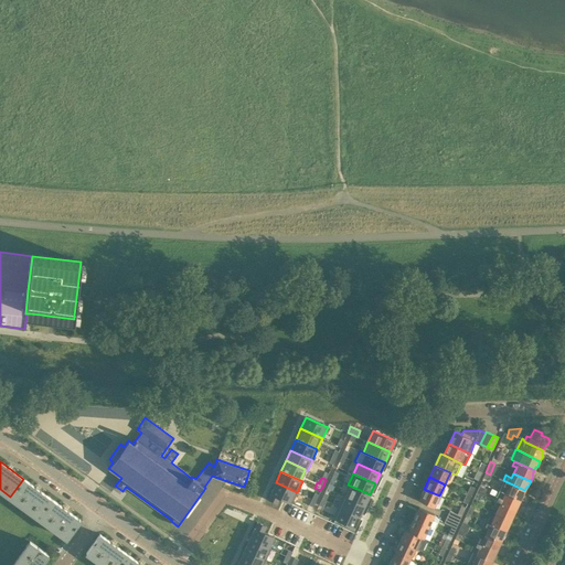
[(38,516),(51,499),(23,479),(10,497),(38,516)]
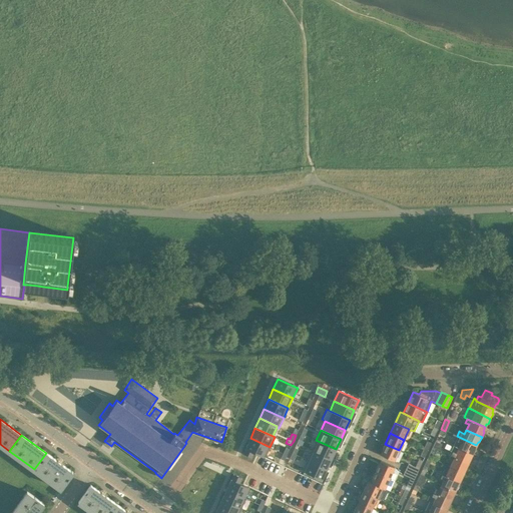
[(457,436),(452,446),(458,448),(473,455),(475,450),(475,449),(476,445),(459,437),(457,436)]
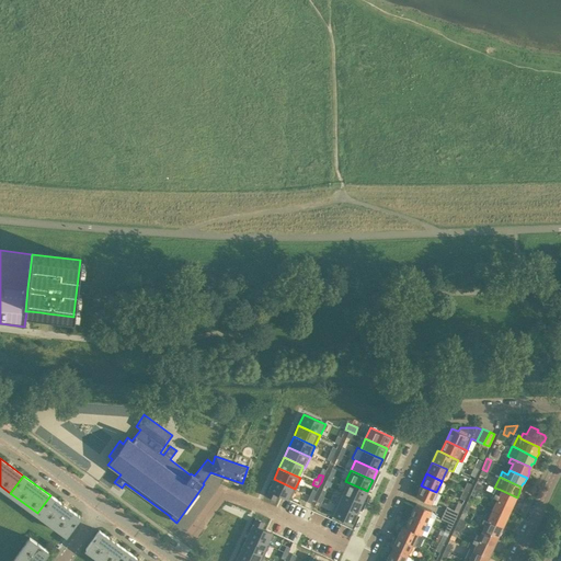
[(274,479),(265,496),(274,501),(277,494),(282,496),(289,500),(295,489),(274,479)]
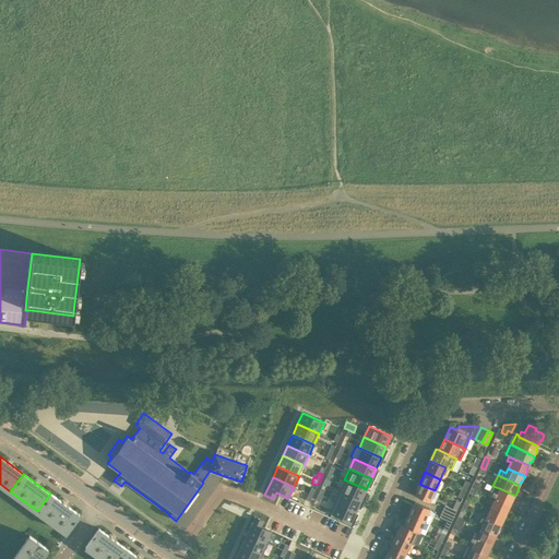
[(344,479),(340,490),(360,500),(366,489),(344,479)]
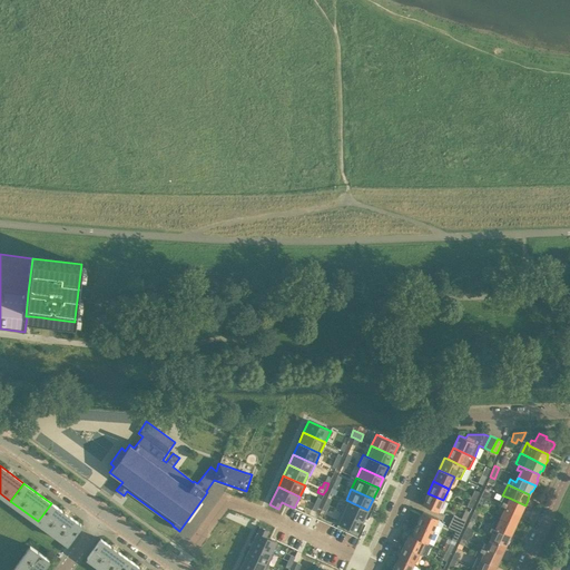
[(484,499),(488,500),(491,493),(483,490),(480,498),(484,499)]
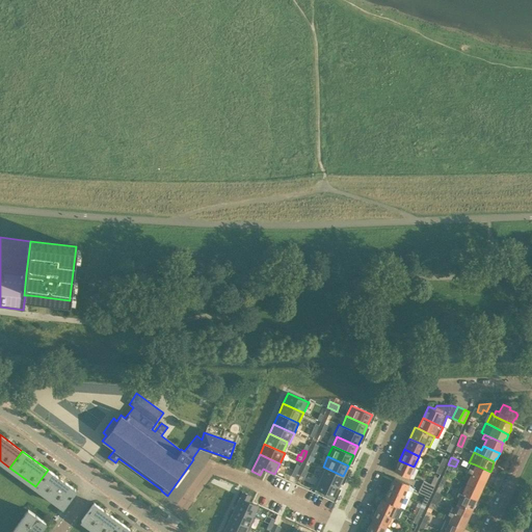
[(399,460),(395,471),(408,478),(414,467),(399,460)]
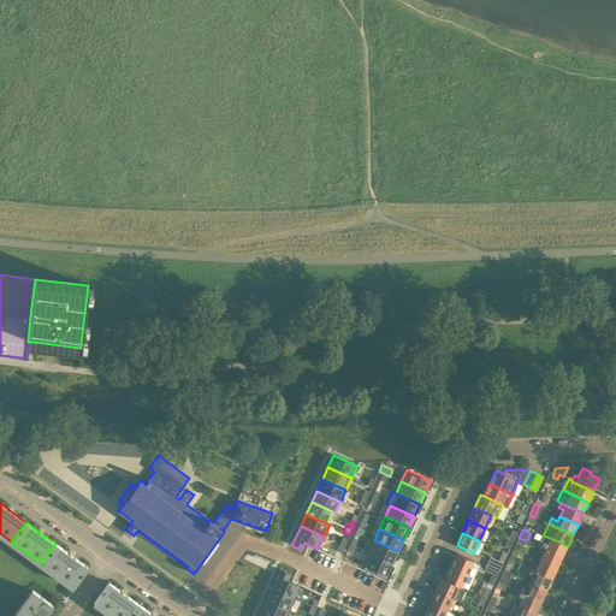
[(543,535),(538,545),(540,546),(540,548),(562,557),(563,552),(566,552),(568,546),(550,538),(543,535)]
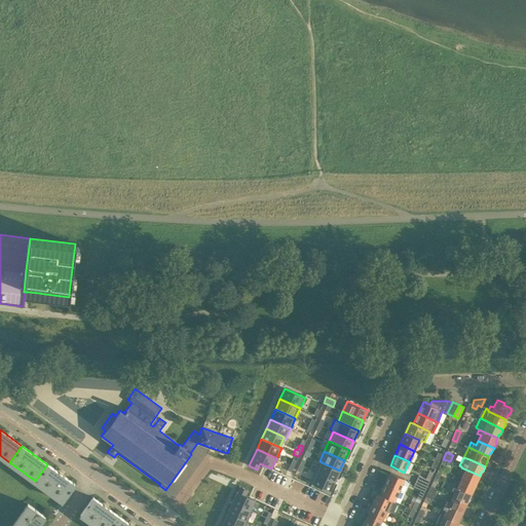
[(320,461),(314,472),(335,481),(339,471),(320,461)]
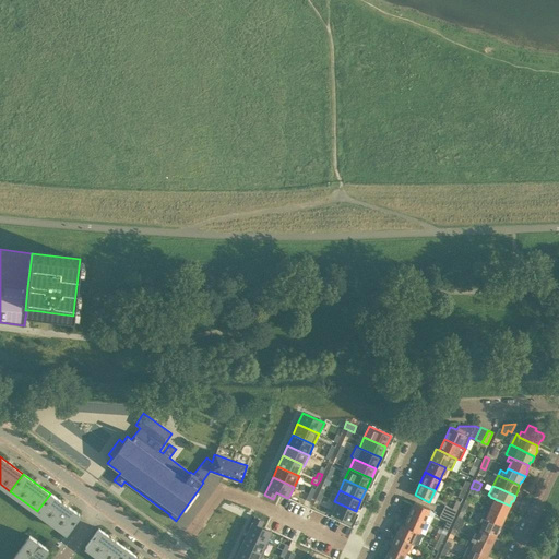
[(50,494),(37,511),(66,532),(79,513),(50,494)]
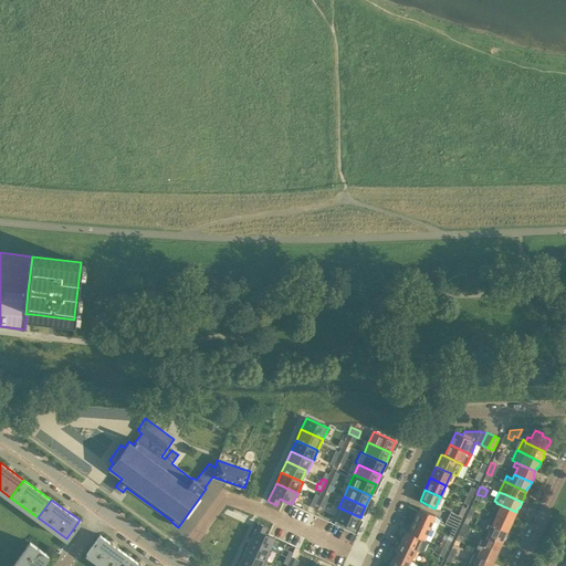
[(496,503),(494,507),(499,509),(495,514),(513,523),(515,517),(514,516),(516,512),(496,503)]
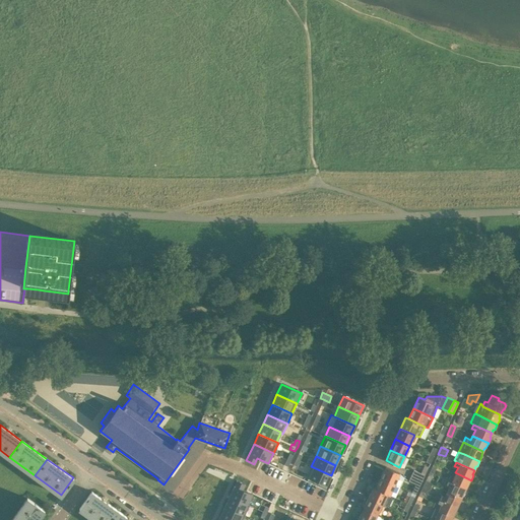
[(410,475),(421,480),(429,467),(425,465),(420,473),(413,469),(410,475)]
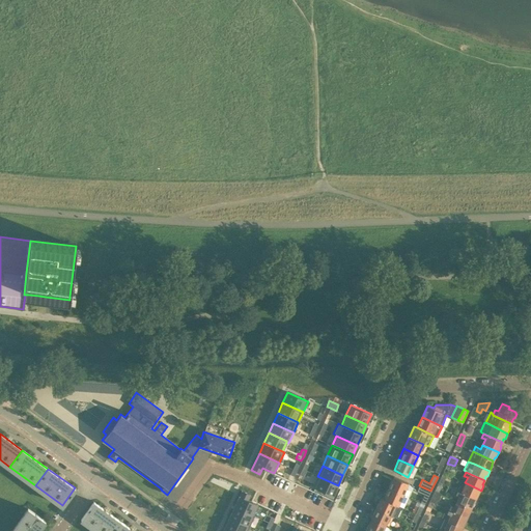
[(317,476),(312,486),(333,496),(338,485),(317,476)]
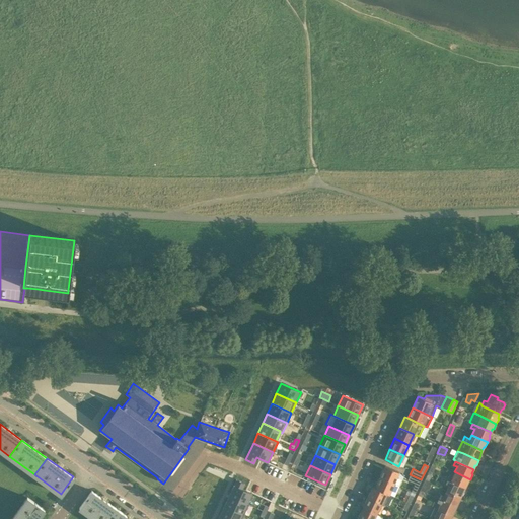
[(385,466),(380,477),(394,484),(399,472),(385,466)]
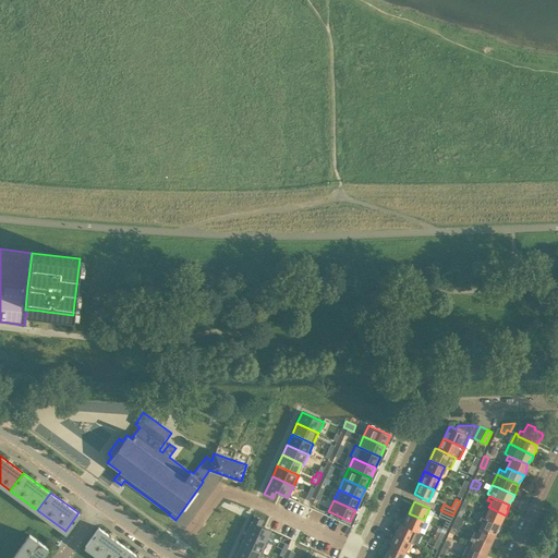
[(482,511),(481,516),(499,524),(501,521),(502,521),(506,516),(488,507),(486,513),(482,511)]
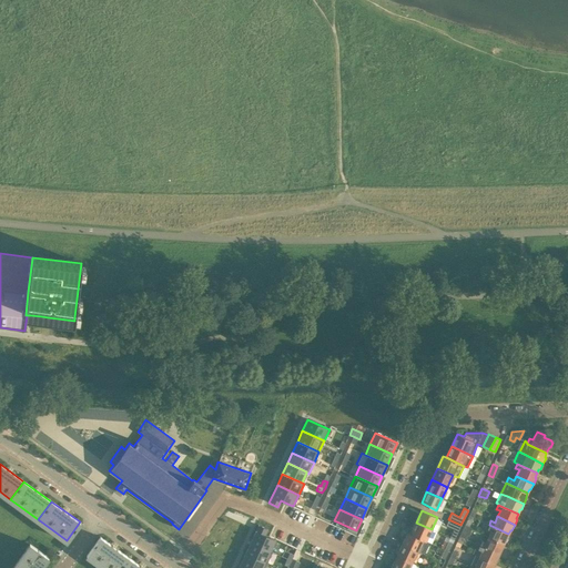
[(460,525),(448,519),(446,525),(454,529),(449,538),(454,539),(460,525)]
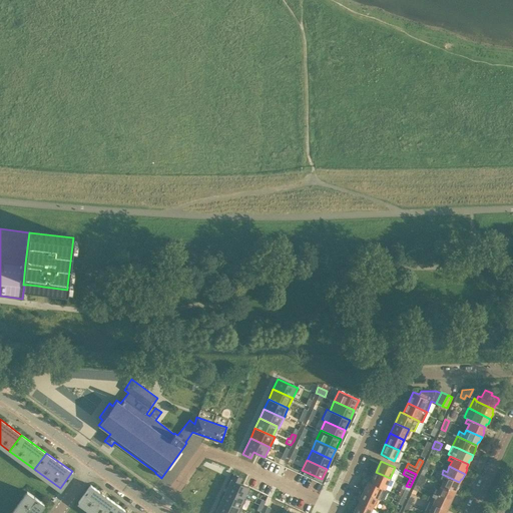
[(376,472),(371,482),(382,487),(385,489),(390,478),(376,472)]
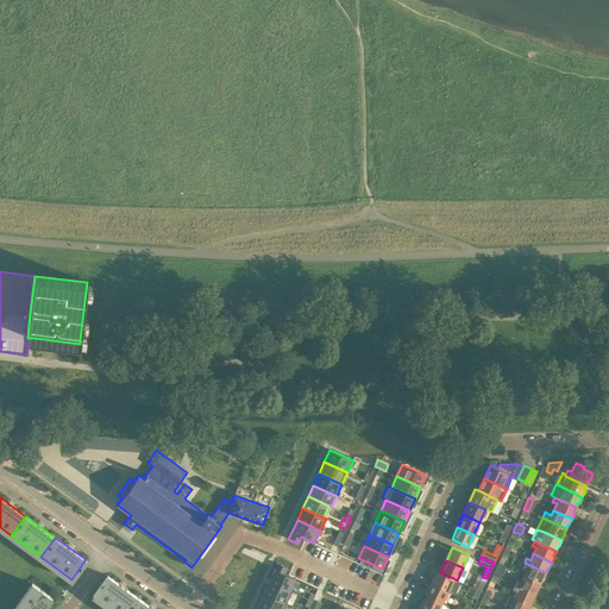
[(277,563),(269,581),(289,590),(295,578),(289,576),(284,573),(287,567),(277,563)]
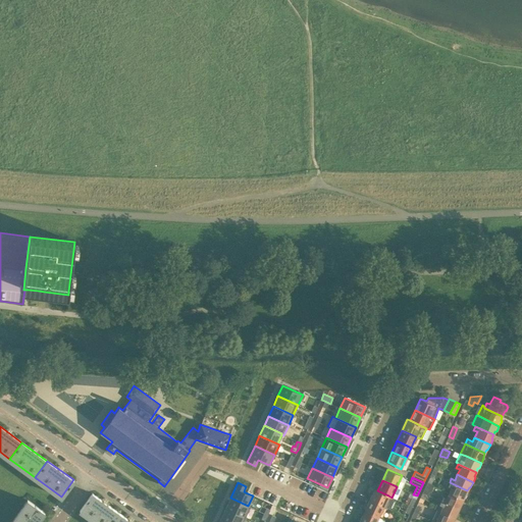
[(427,482),(422,492),(426,494),(429,496),(431,489),(433,485),(427,482)]
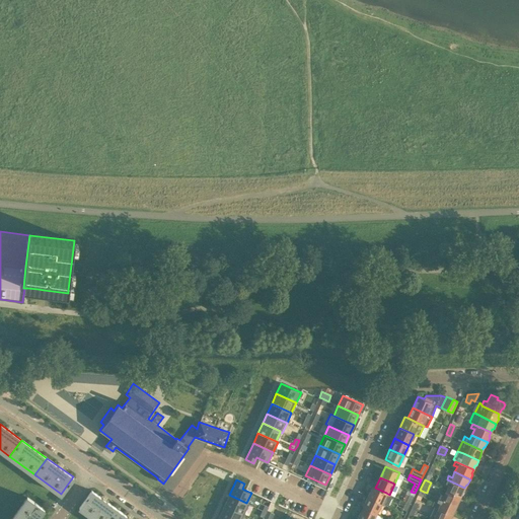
[(447,479),(445,484),(448,485),(446,491),(461,498),(463,493),(463,492),(464,488),(447,479)]
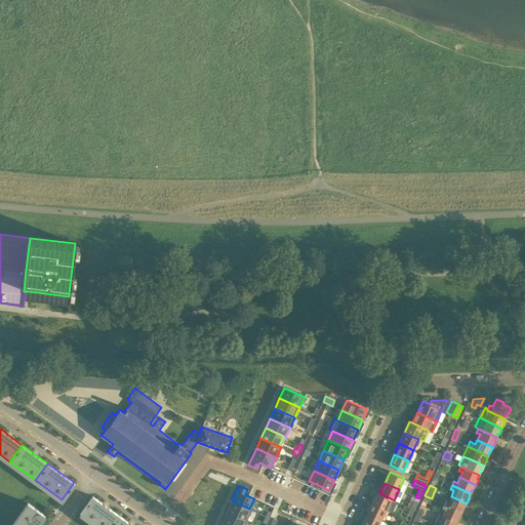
[(376,492),(371,502),(386,510),(388,510),(393,513),(398,502),(394,500),(391,498),(379,493),(376,492)]
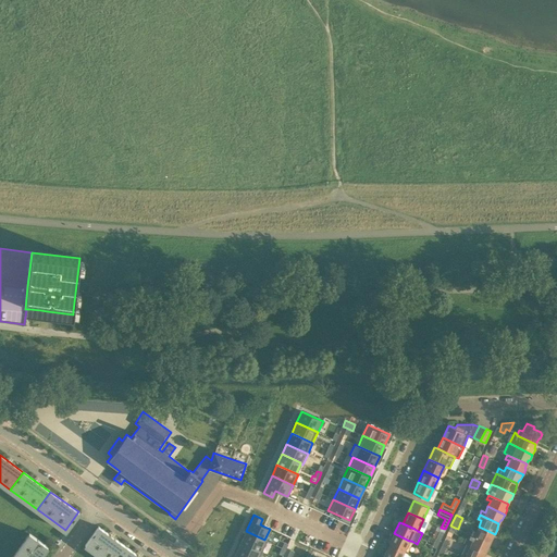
[(116,556),(125,546),(112,536),(98,525),(85,544),(102,556),(116,556)]
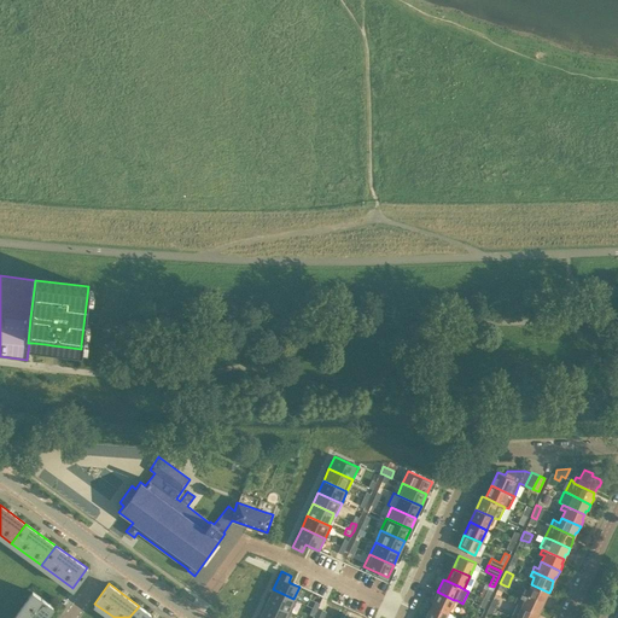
[(523,588),(522,593),(543,602),(544,599),(547,599),(549,593),(531,584),(528,590),(523,588)]
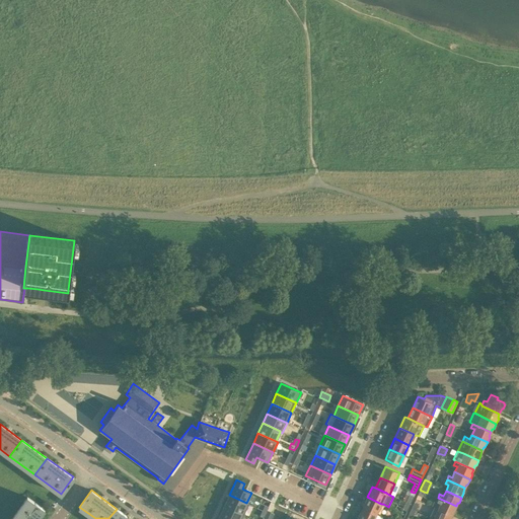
[(229,495),(224,505),(244,514),(248,504),(246,503),(229,495)]
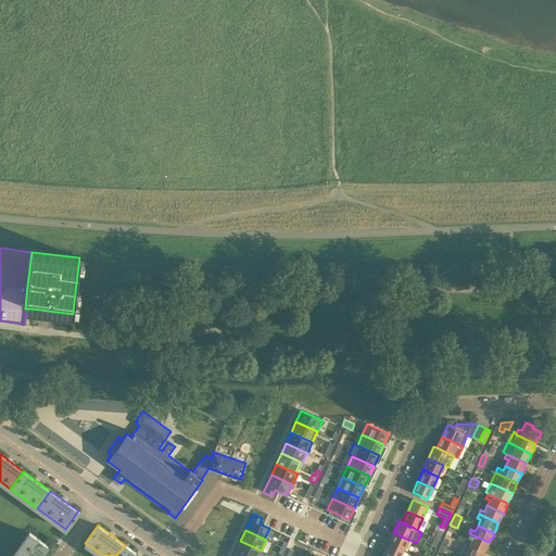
[(30,532),(12,555),(39,555),(48,544),(30,532)]
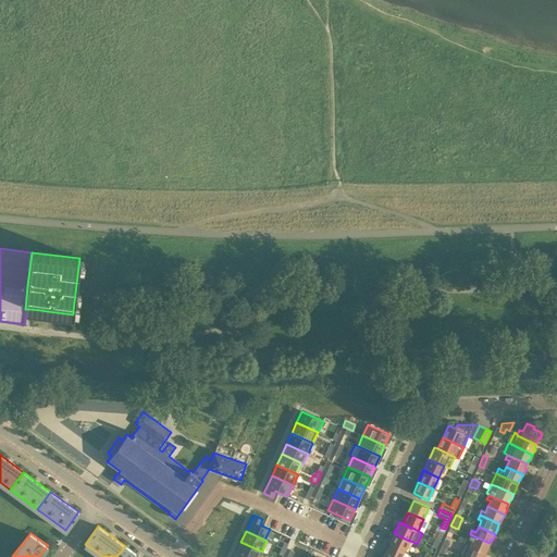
[(394,533),(388,545),(404,552),(406,547),(409,541),(394,533)]
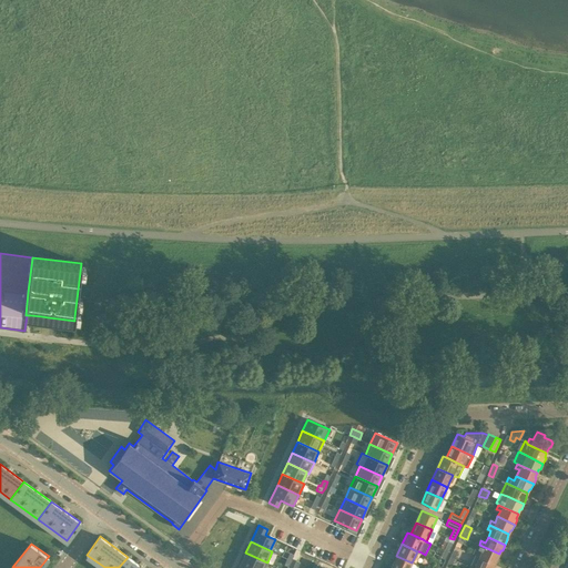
[(477,549),(475,555),(478,557),(496,565),(498,559),(497,558),(499,554),(479,545),(477,549)]
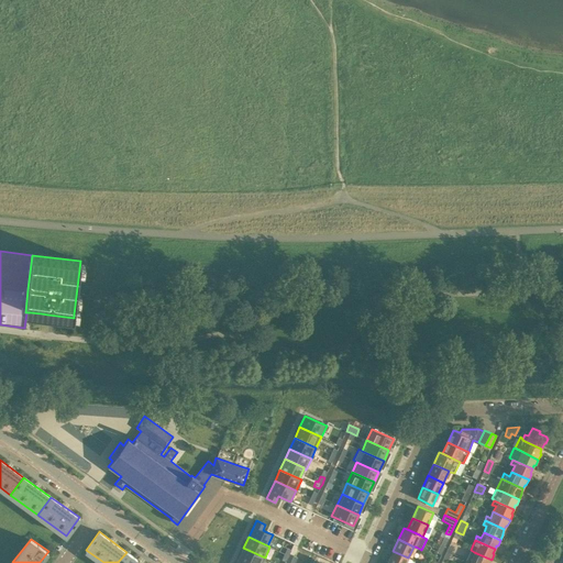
[(243,548),(239,559),(247,562),(262,562),(265,558),(243,548)]
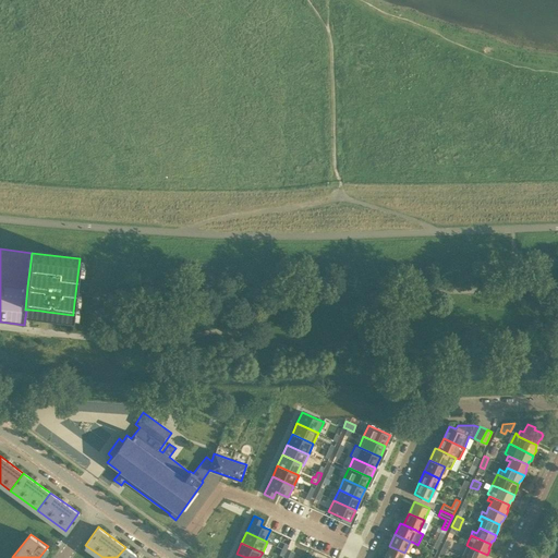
[(463,552),(461,556),(466,557),(485,557),(487,555),(470,547),(466,545),(464,552),(463,552)]
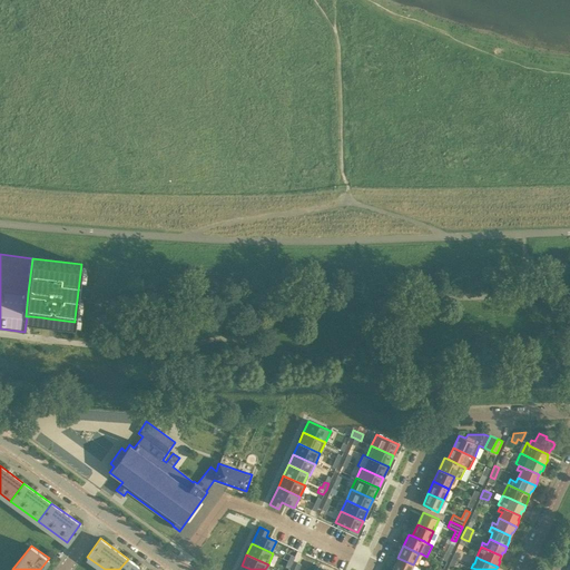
[(397,558),(393,569),(394,569),(410,569),(413,564),(397,558)]
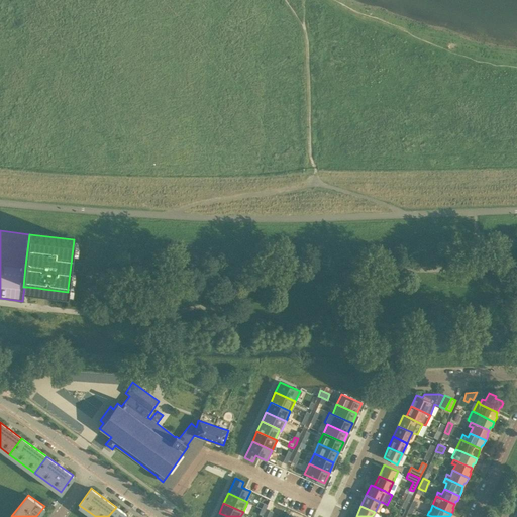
[(130,516),(116,507),(108,516),(130,516)]
